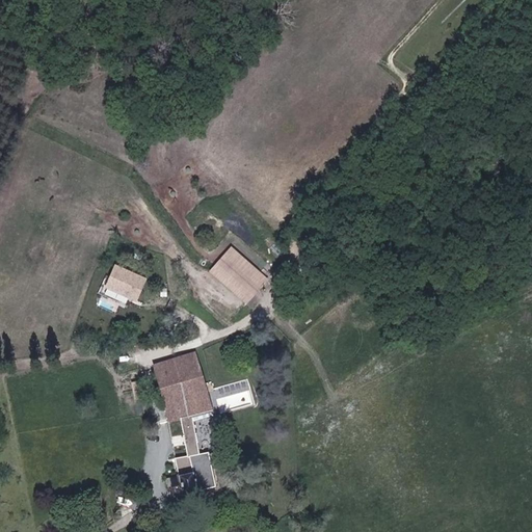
[(269,281),(240,258),(231,269),(260,292),(269,281)]
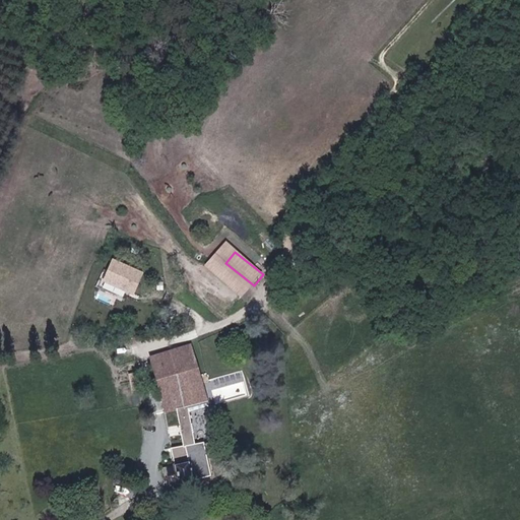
[(145,272),(112,258),(102,283),(134,298),(145,272)]
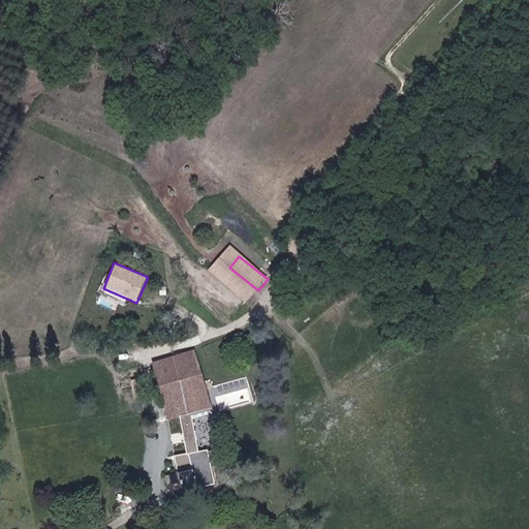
[(187,355),(163,359),(174,418),(197,414),(187,355)]
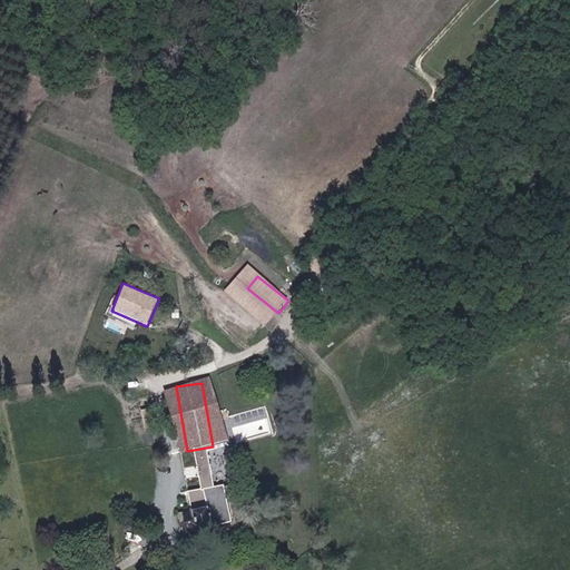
[(228,480),(189,488),(196,514),(189,517),(190,526),(235,514),(228,480)]
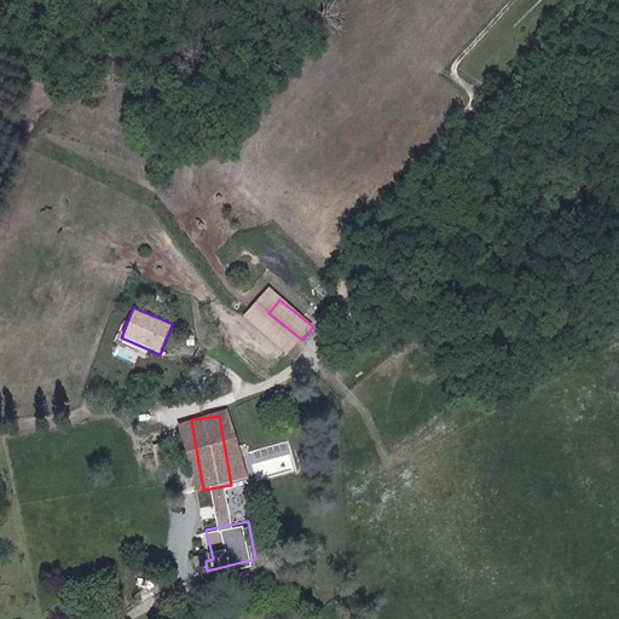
[(173,591),(163,593),(165,603),(174,603),(173,591)]
